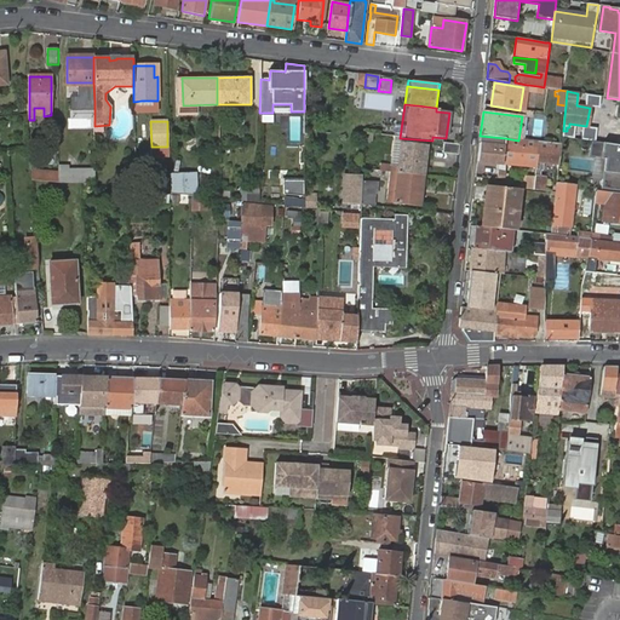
[(504,147),(506,147),(538,151),(537,162),(558,165),(561,148),(561,145),(518,141),(505,138),(504,147)]
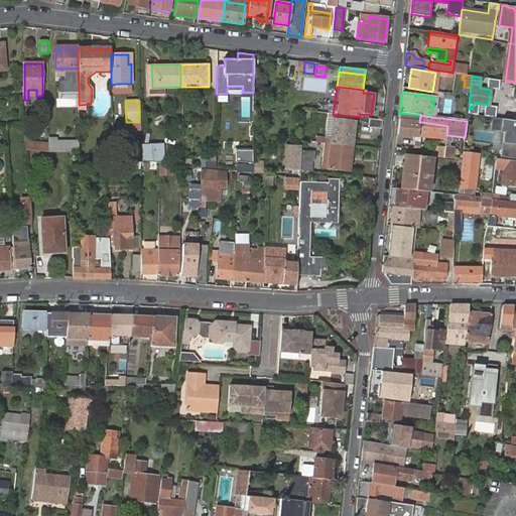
[(327,117),(325,142),(325,143),(353,146),(355,120),(327,117)]
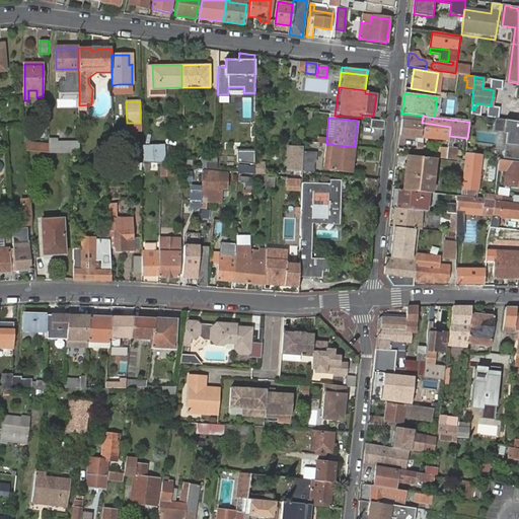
[(383,130),(384,121),(371,119),(370,128),(383,130)]
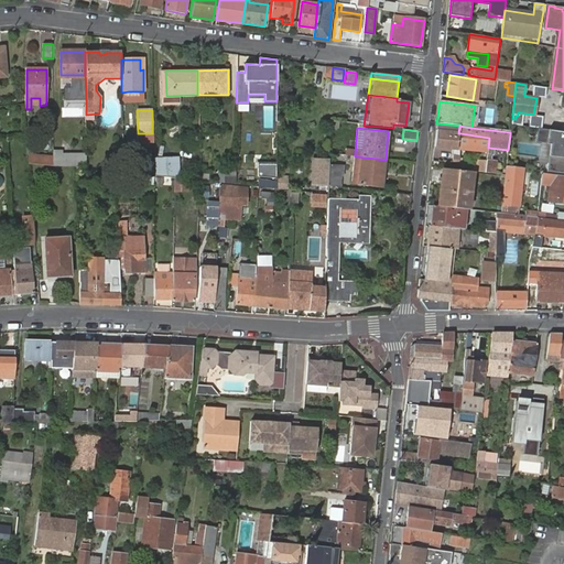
[(436,130),(434,148),(458,150),(461,133),(458,133),(436,130)]
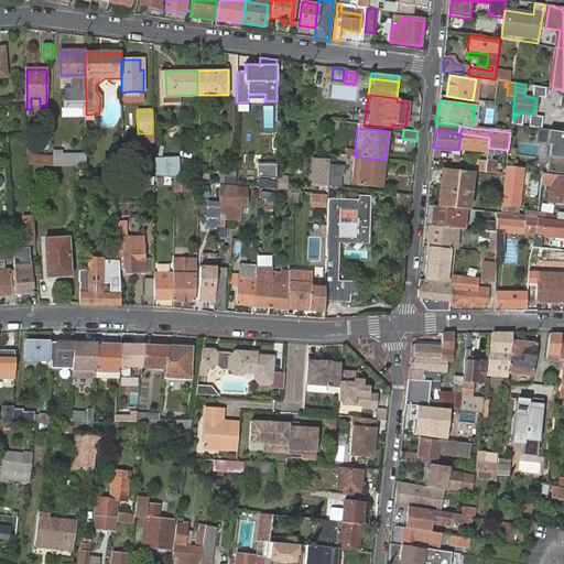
[(563,133),(537,130),(534,143),(550,145),(546,173),(563,174),(563,133)]
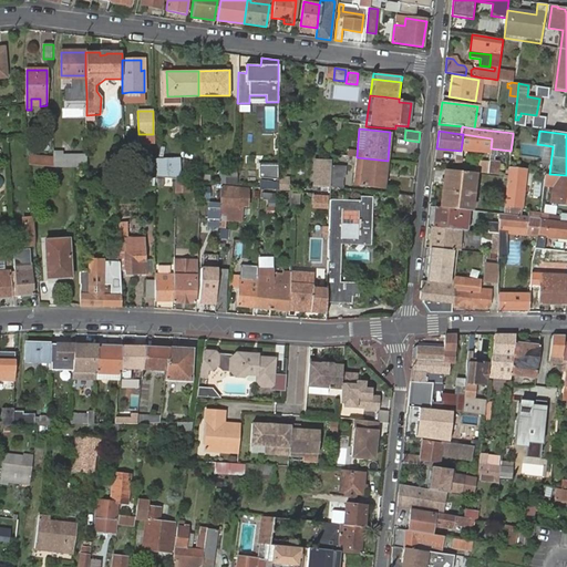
[(461,151),(463,151),(464,152),(465,145),(486,148),(486,154),(490,155),(491,148),(492,138),(463,134),(461,151)]
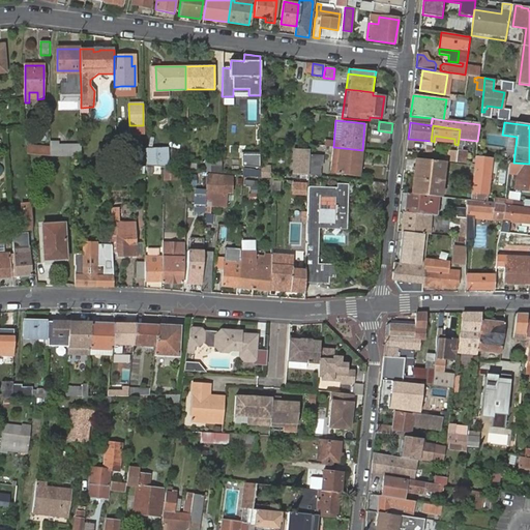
[(51,157),(60,157),(60,143),(51,143),(51,148),(51,157)]
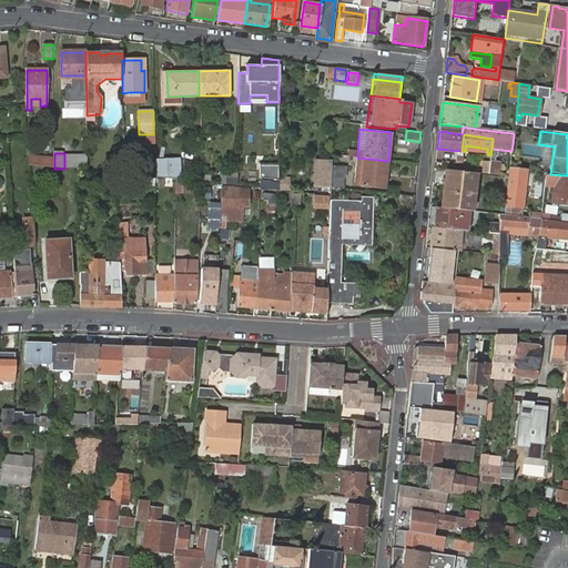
[(357,158),(357,156),(354,185),(385,189),(388,161),(357,158)]
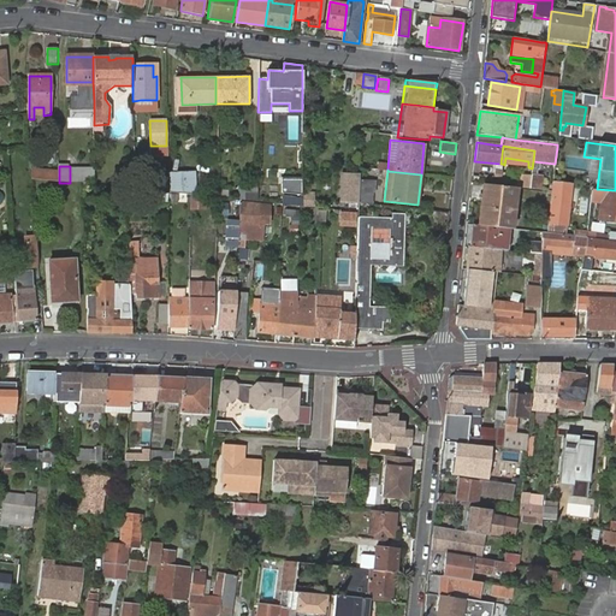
[(31,171),(31,182),(59,183),(59,172),(31,171)]
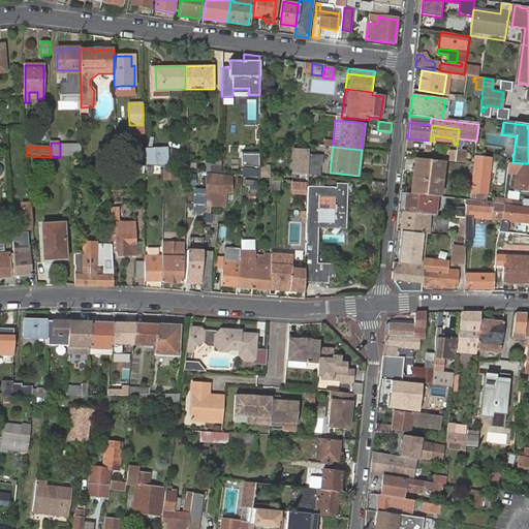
[(146,165),(164,167),(167,167),(166,147),(145,148),(146,165)]
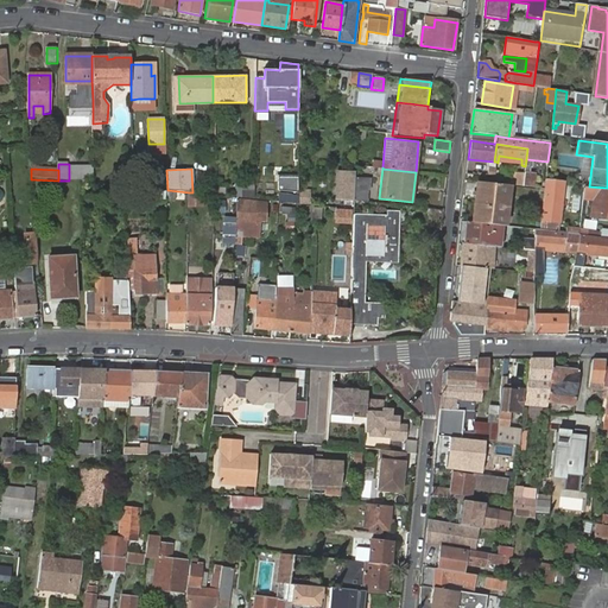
[(337,201),(353,202),(354,178),(354,172),(339,172),(339,176),(343,177),(342,197),(337,197),(337,201)]
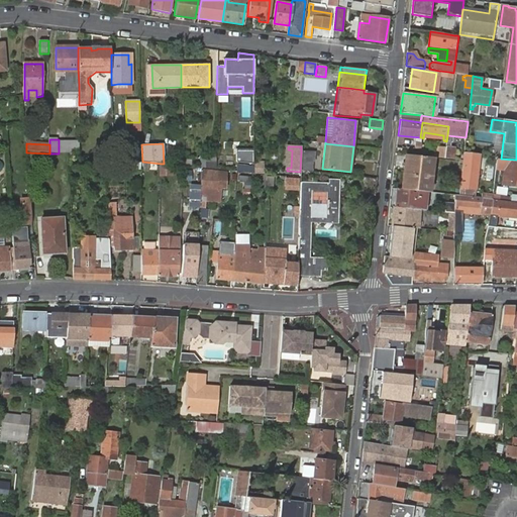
[(437,147),(436,157),(444,158),(445,148),(437,147)]
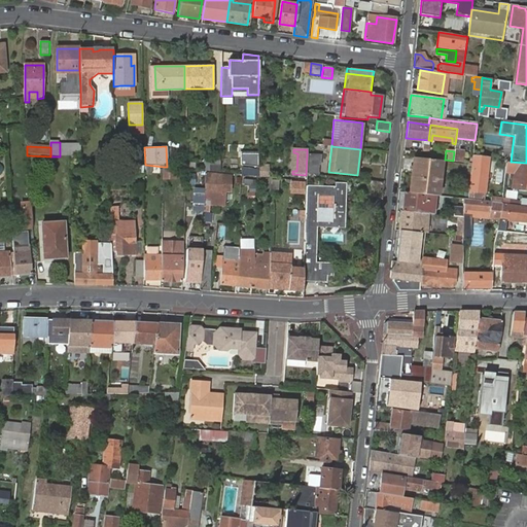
[(307,154),(306,175),(319,176),(320,156),(307,154)]
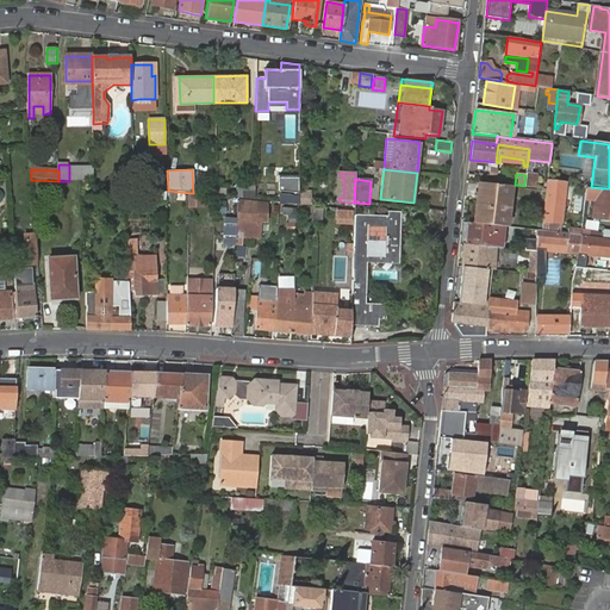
[(487,225),(508,226),(511,185),(479,182),(474,224),(487,225)]
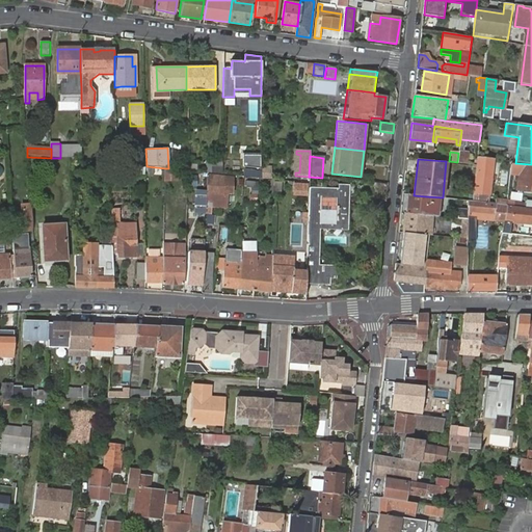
[(477,159),(472,202),(479,203),(479,195),(487,196),(491,161),(488,161),(489,160),(477,159)]
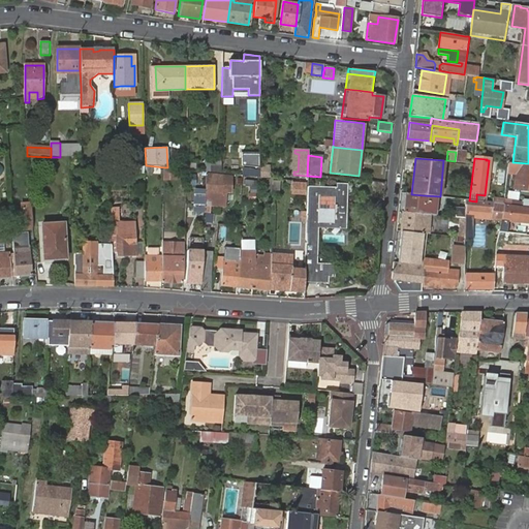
[(528,190),(528,166),(518,166),(514,189),(528,190)]
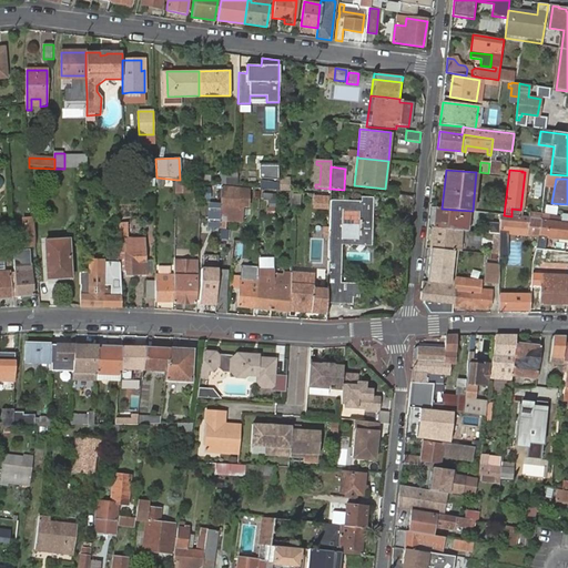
[(189,193),(189,181),(173,181),(174,193),(189,193)]
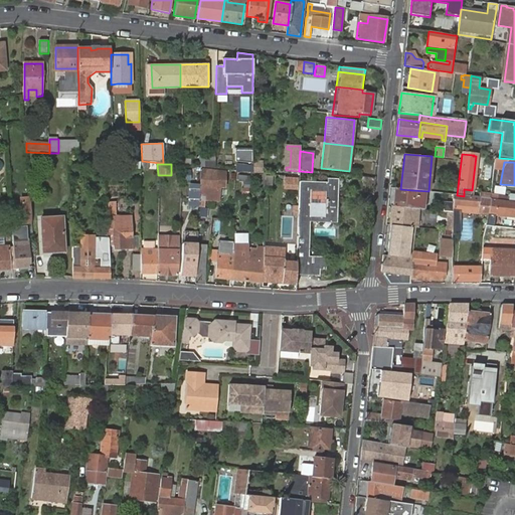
[(362,177),(375,178),(376,169),(363,167),(362,177)]
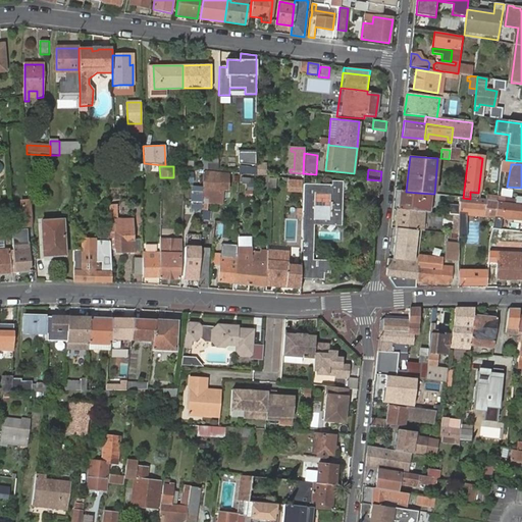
[(206,177),(203,177),(202,193),(207,193),(207,197),(219,198),(219,188),(219,175),(220,172),(206,172),(206,177)]
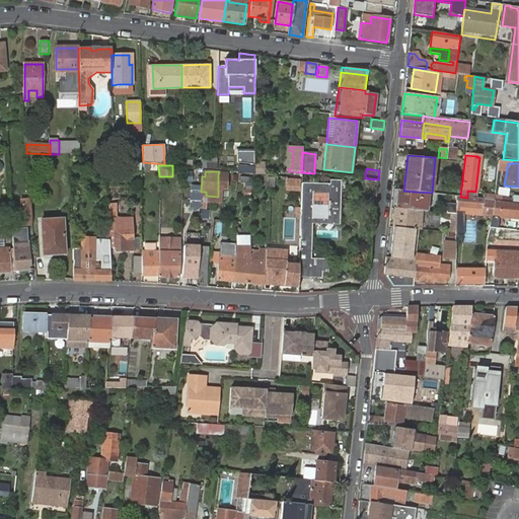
[(218,174),(218,187),(221,188),(221,183),(226,183),(227,175),(218,174)]
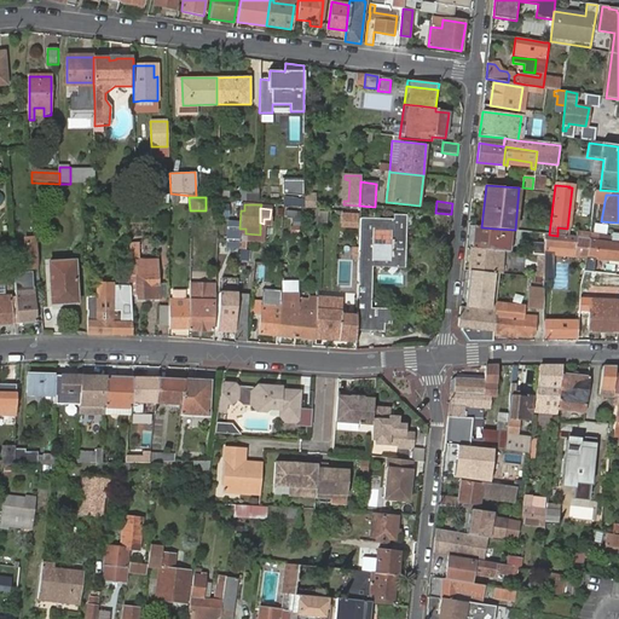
[(298,229),(298,209),(285,210),(285,229),(298,229)]
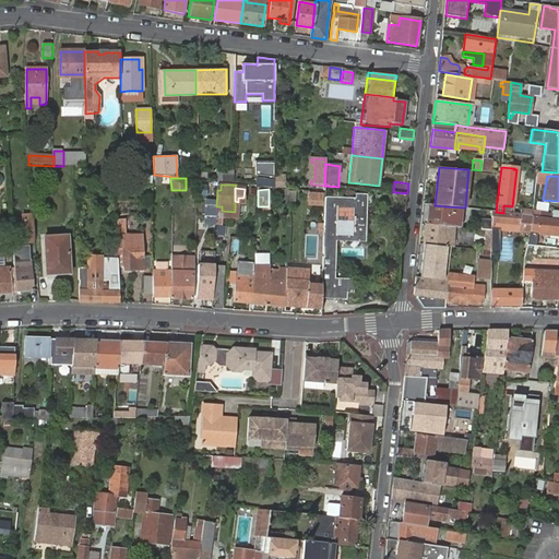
[(320,205),(321,191),(305,190),(305,204),(320,205)]
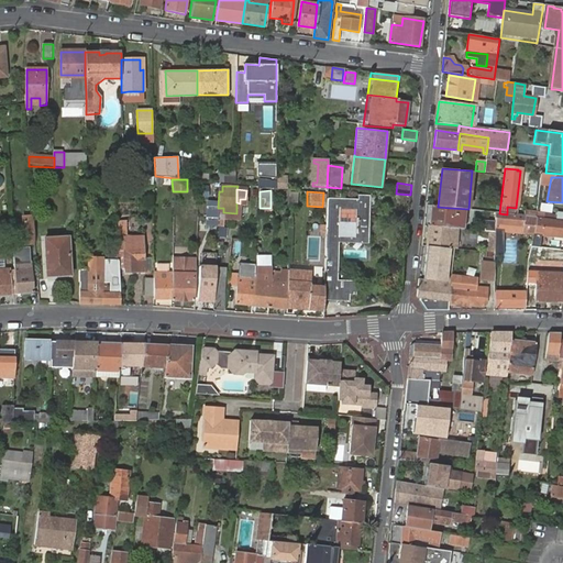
[(327,195),(324,249),(348,250),(350,195),(327,195)]
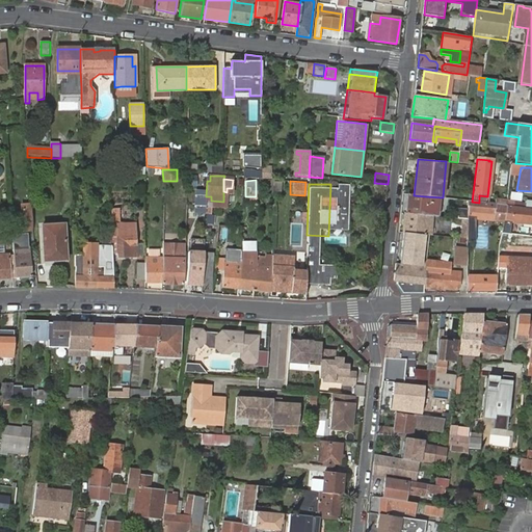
[(497,186),(496,196),(505,197),(506,186),(497,186)]
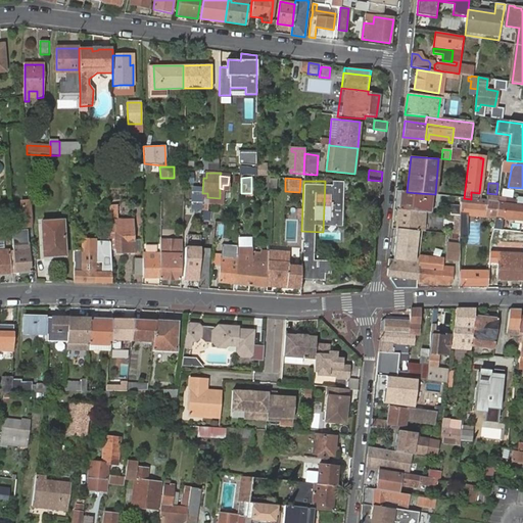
[(401,191),(399,209),(416,211),(418,193),(407,192),(401,191)]
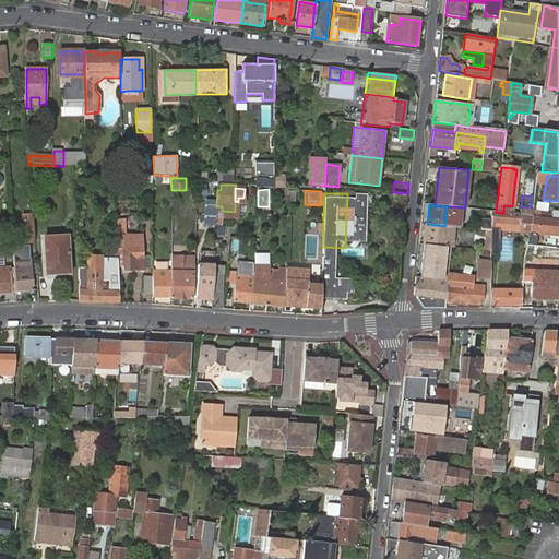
[(497,228),(528,233),(531,216),(519,215),(503,213),(496,212),(492,211),(490,227),(497,228)]
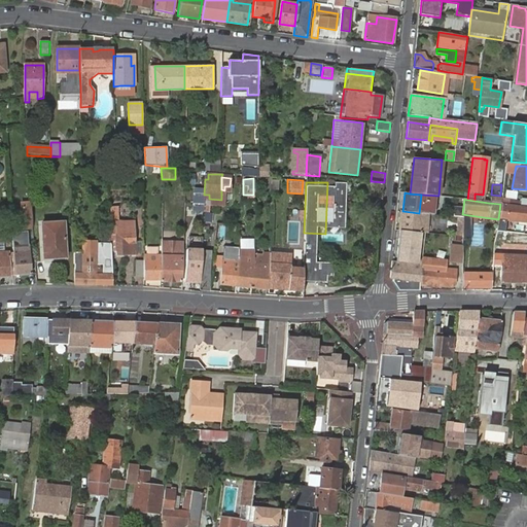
[(526,222),(526,207),(520,206),(508,205),(500,204),(498,219),(526,222)]
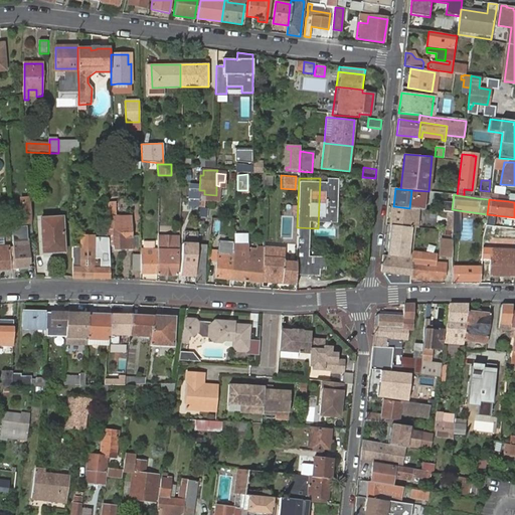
[(22,222),(31,221),(30,200),(20,200),(22,222)]
